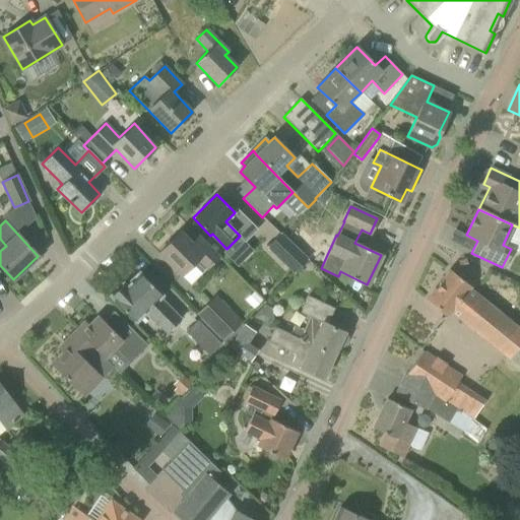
[(180,232),(158,253),(181,275),(197,258),(207,268),(218,256),(200,235),(192,243),(180,232)]
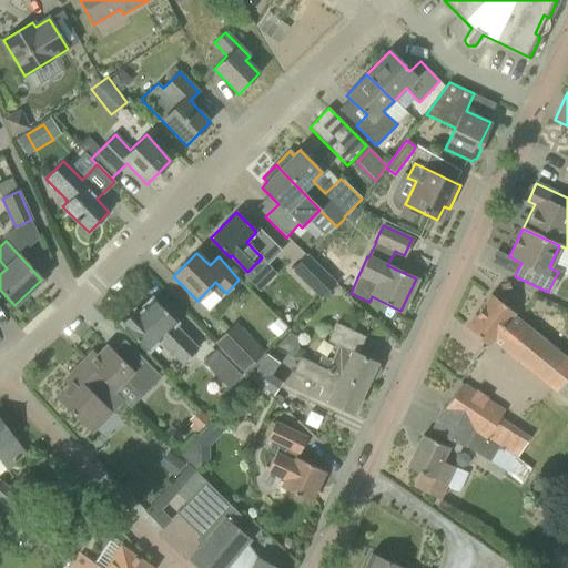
[(335,284),(306,255),(293,270),(322,298),(335,284)]
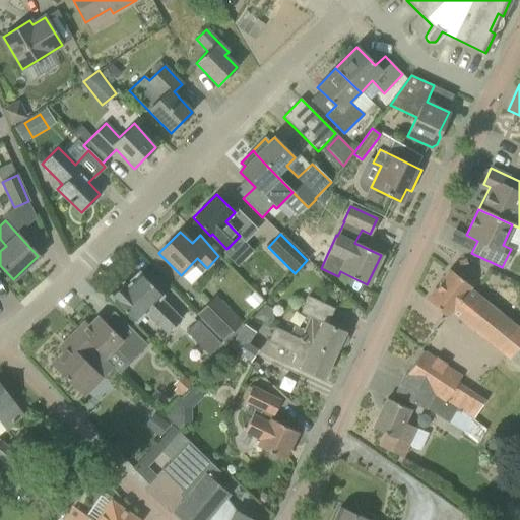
[(508,358),(519,342),(519,329),(469,288),(470,286),(450,270),(427,300),(447,316),(450,312),(508,358)]
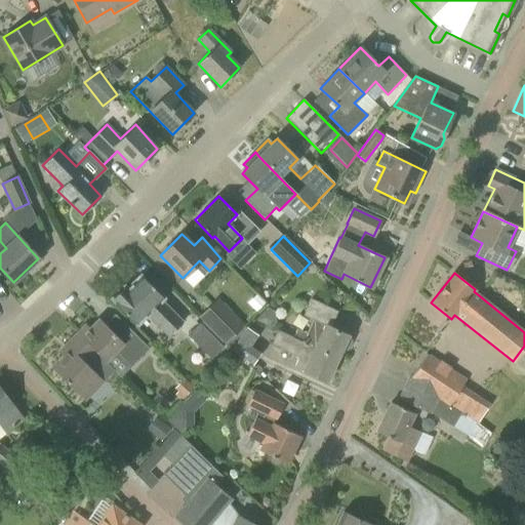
[(164,298),(140,275),(127,289),(124,286),(112,298),(137,325),(148,316),(168,337),(184,322),(162,300),(164,298)]
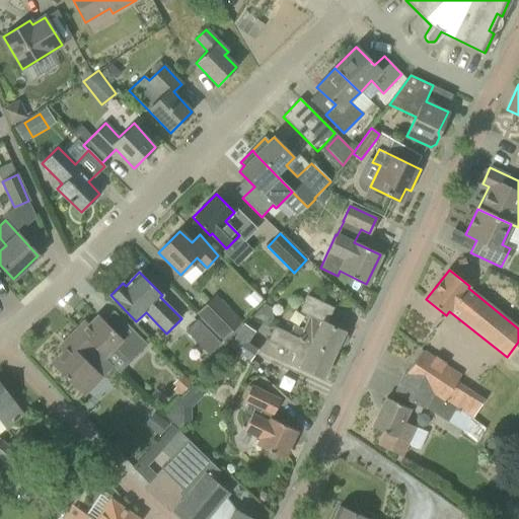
[(332,355),(338,345),(343,346),(347,337),(343,334),(344,331),(326,323),(335,307),(307,295),(300,311),(309,315),(303,329),(294,324),(290,335),(332,355)]
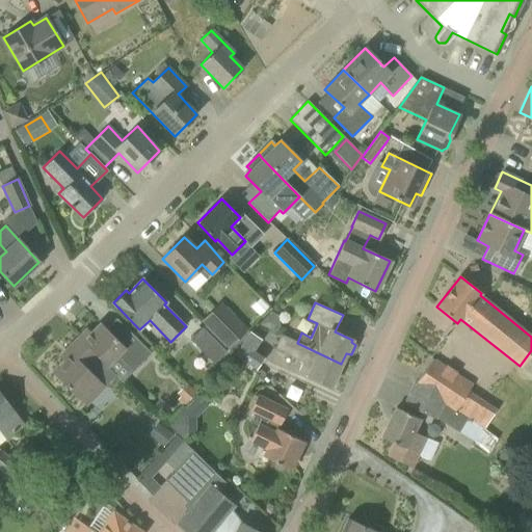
[(202,321),(235,355),(248,333),(220,303),(202,321)]
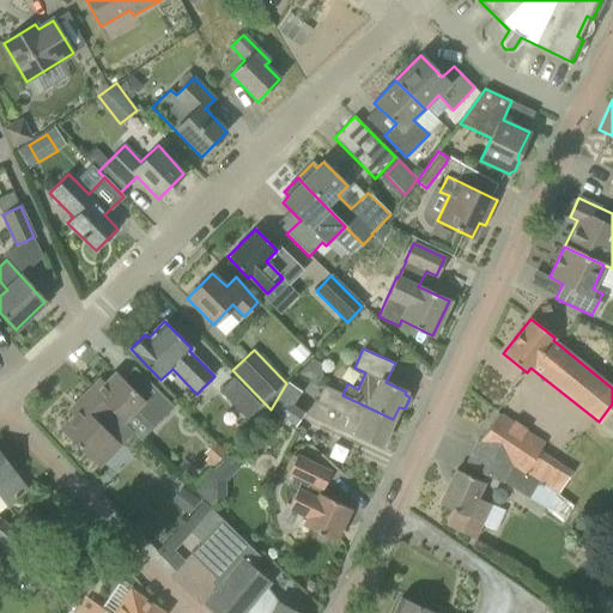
[(298,374),(316,382),(322,376),(320,363),(311,359),(298,374)]
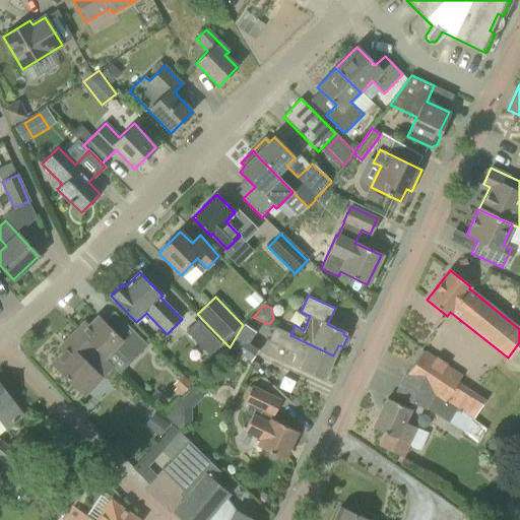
[(84,321),(76,330),(104,358),(114,347),(130,364),(148,345),(114,311),(104,321),(99,316),(88,325),(84,321)]
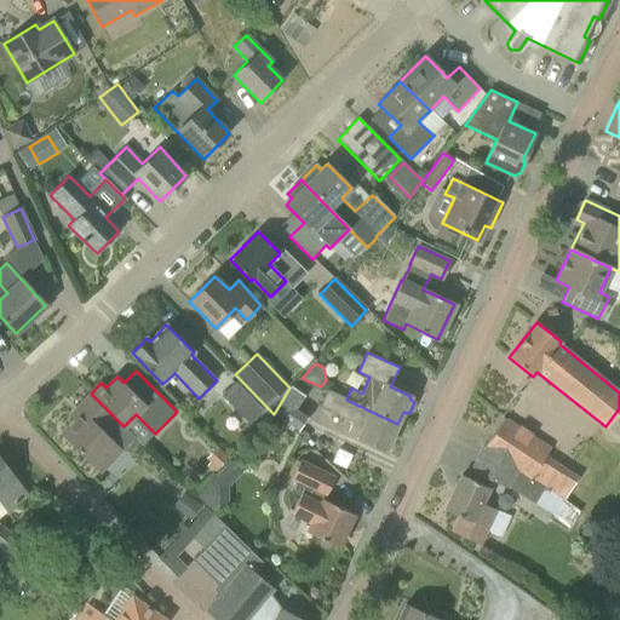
[(217,400),(247,430),(262,414),(233,385),(217,400)]
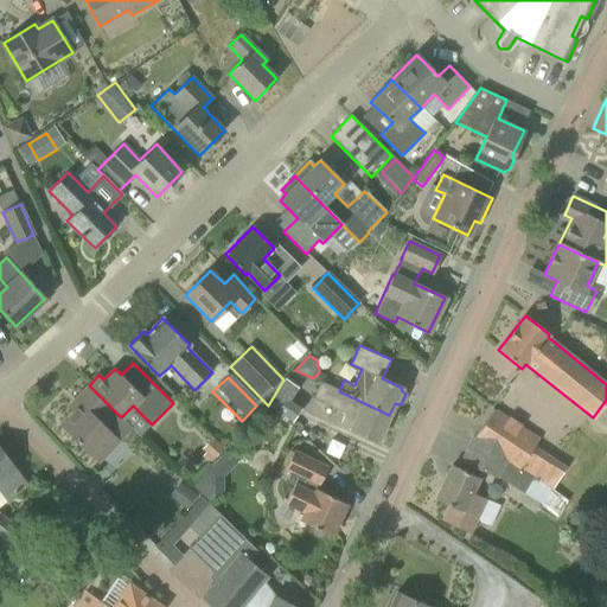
[(295,387),(283,379),(268,406),(293,420),(300,407),(288,401),(295,387)]
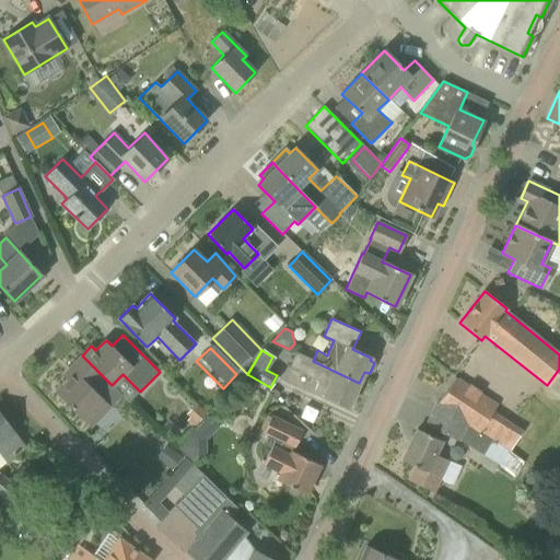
[(348,408),(359,383),(313,361),(295,352),(289,368),(318,381),(313,392),(348,408)]
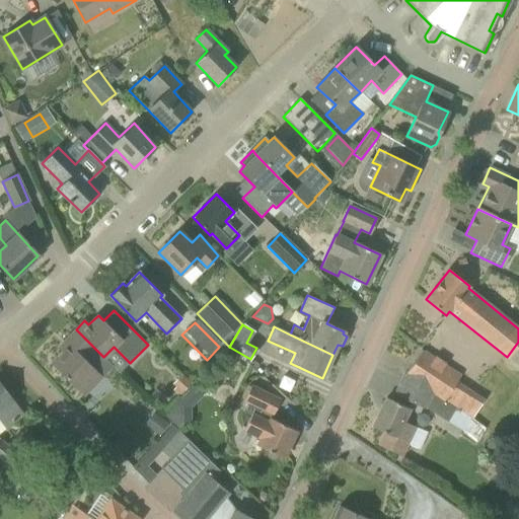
[(113,366),(103,357),(76,329),(65,341),(68,345),(51,363),(79,391),(97,373),(100,377),(113,366)]
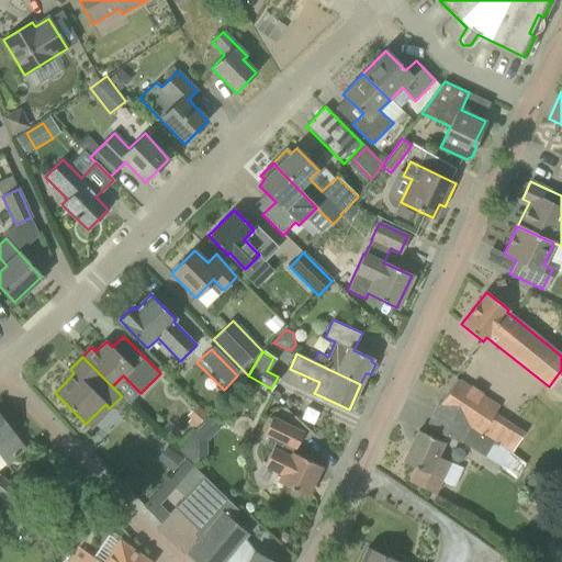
[(441,400),(438,405),(496,442),(506,427),(491,416),(497,407),(459,381),(445,402),(441,400)]
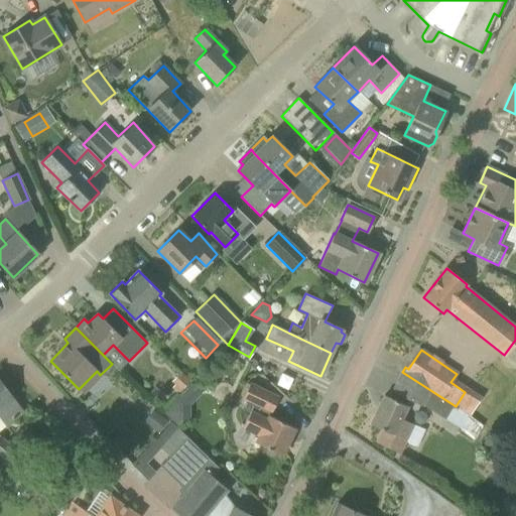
[(171,382),(180,391),(190,381),(180,372),(171,382)]
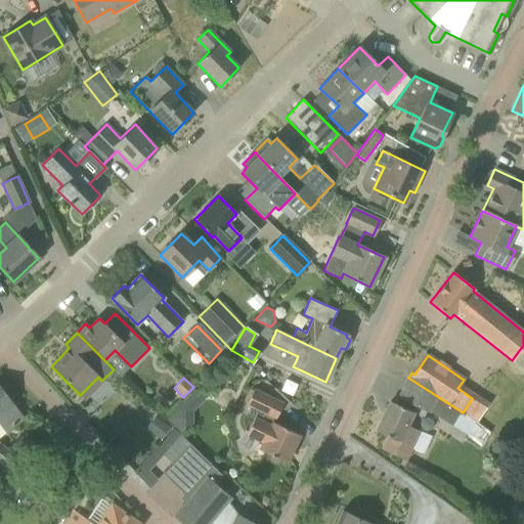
[(399,398),(418,407),(430,413),(431,412),(453,427),(463,412),(408,378),(399,398)]
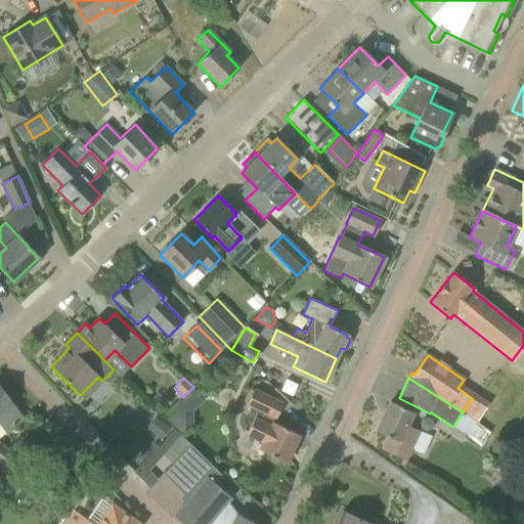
[(0,426),(5,433),(24,419),(0,386),(0,466),(13,478),(26,462),(0,442),(0,426)]
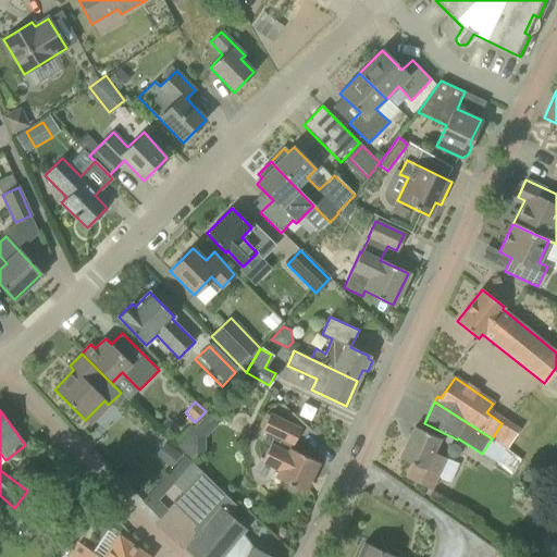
[(276,478),(304,492),(318,462),(291,449),(300,430),(269,415),(261,431),(264,433),(260,442),(270,446),(262,461),(280,469),(276,478)]
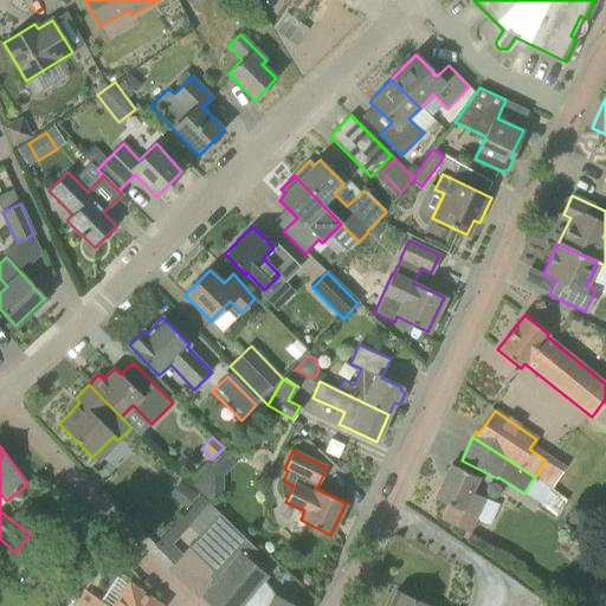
[(478,477),(451,464),(436,498),(449,504),(442,520),(469,533),(476,519),(490,526),(498,507),(485,500),(470,492),(478,477)]
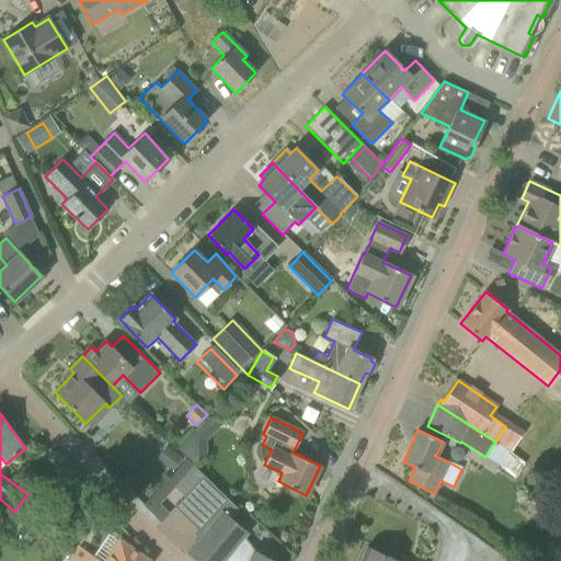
[(193,462),(196,459),(197,437),(192,433),(178,448),(193,462)]
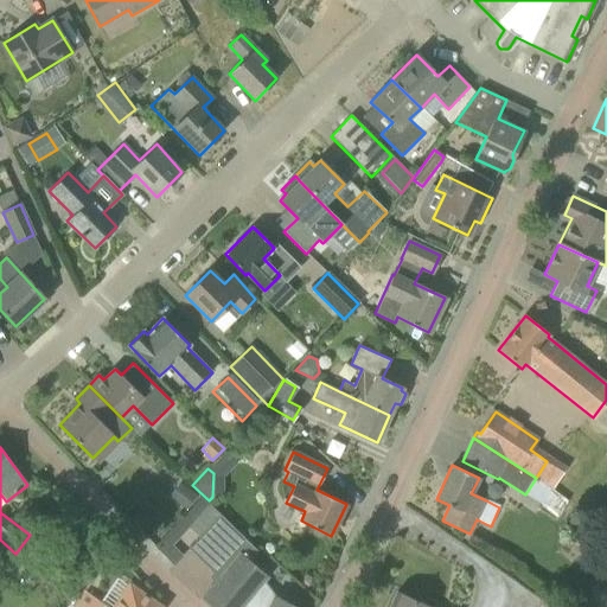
[(187,512),(197,498),(180,486),(171,499),(187,512)]
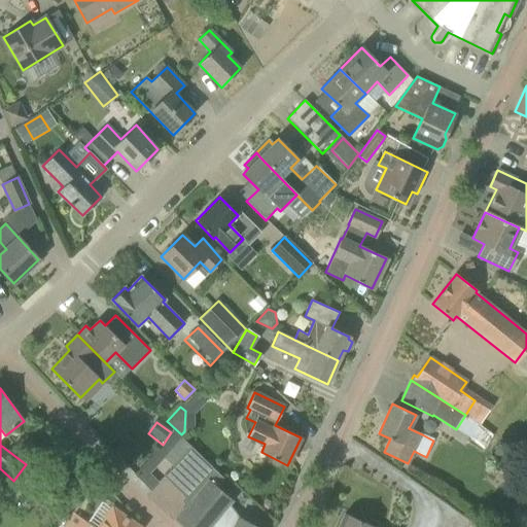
[(188,496),(212,467),(190,447),(166,475),(188,496)]
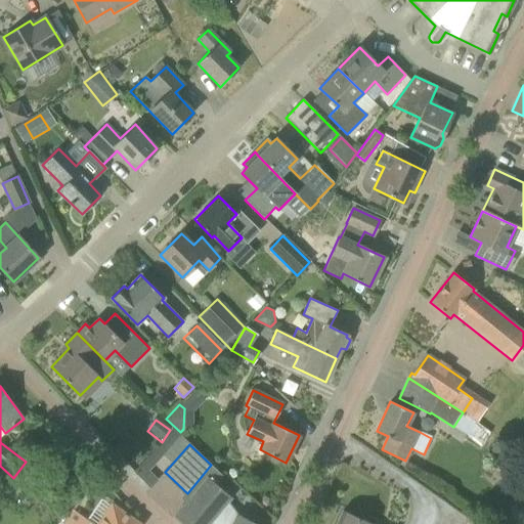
[(0,492),(11,479),(0,469),(0,492)]
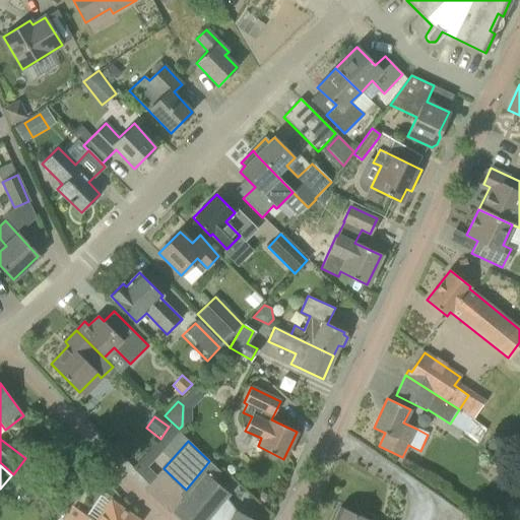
[(252,519),(235,511),(230,519),(212,519),(209,518),(229,494),(205,473),(174,512),(183,519),(252,519)]
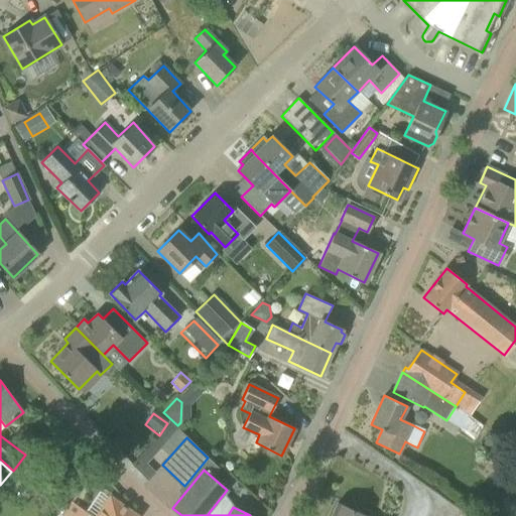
[(135,515),(110,498),(97,515),(92,515),(80,507),(73,515),(135,515)]
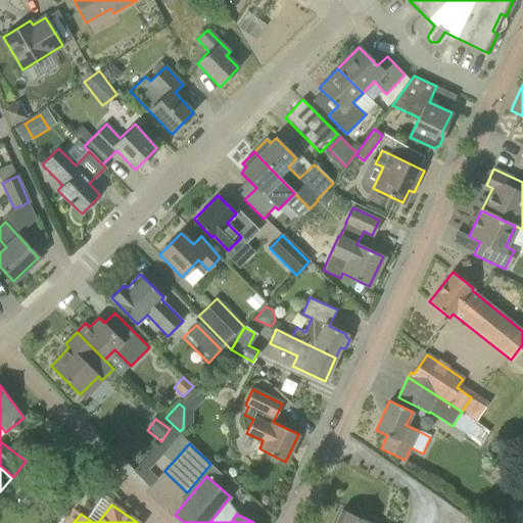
[(372,522),(341,510),(335,522),(372,522)]
